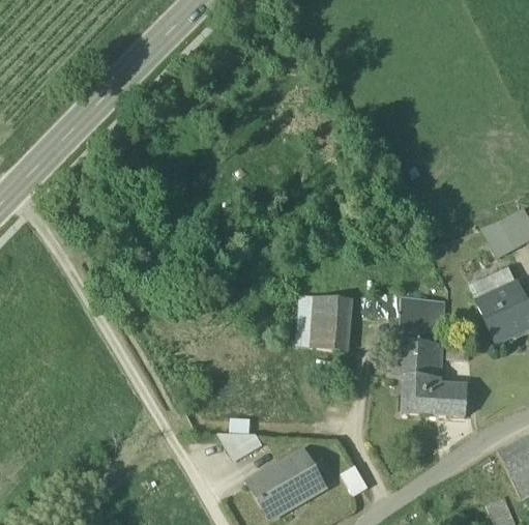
[(499,222),(515,249),(528,240),(528,219),(525,212),(503,221),(499,222)]
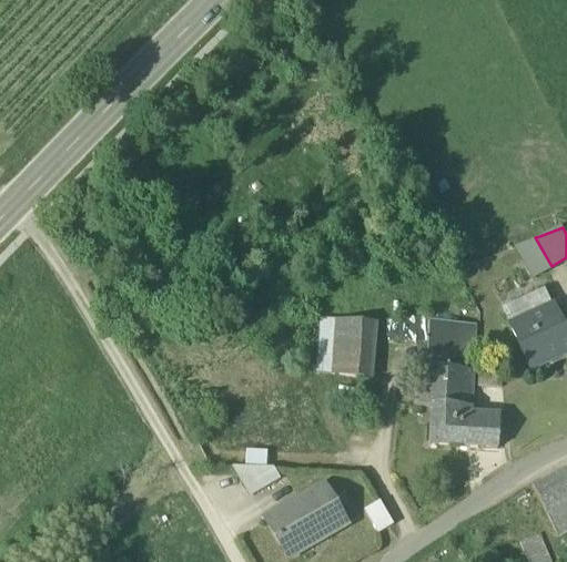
[(552,266),(535,237),(515,245),(532,275),(552,266)]
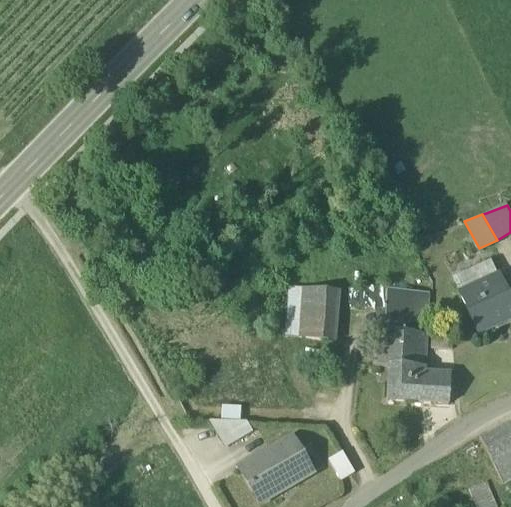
[(452,276),(460,291),(498,274),(490,258),(452,276)]
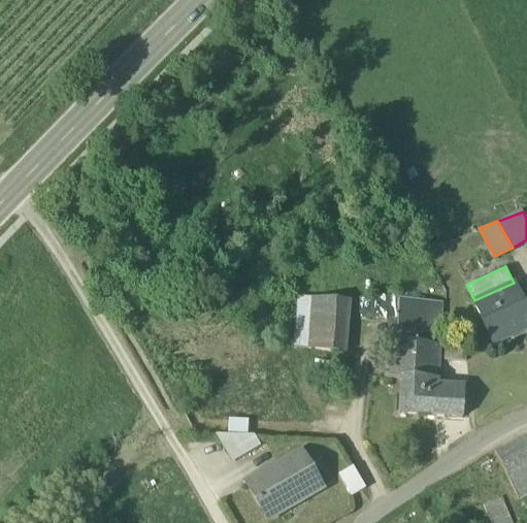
[(474,300),(494,342),(526,326),(526,312),(514,283),(474,300)]
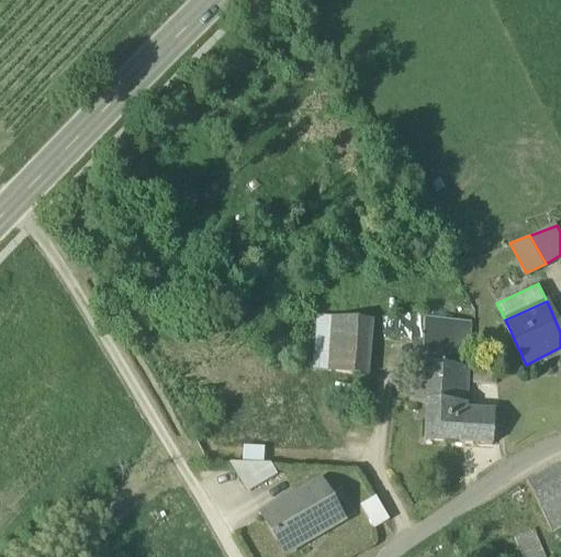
[(424,311),(385,313),(384,336),(412,336),(423,336),(424,315),(424,311)]
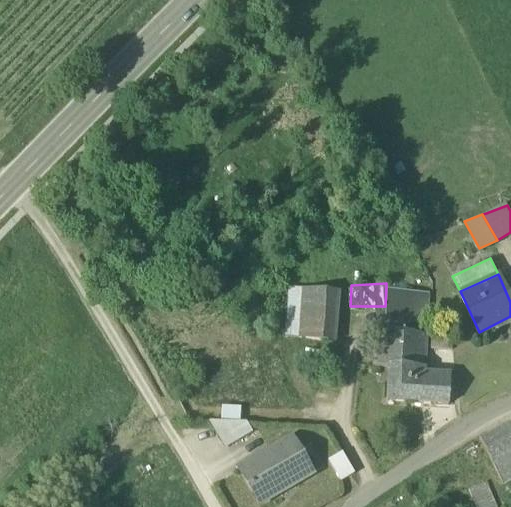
[(297,334),(301,286),(288,284),(284,332),(297,334)]
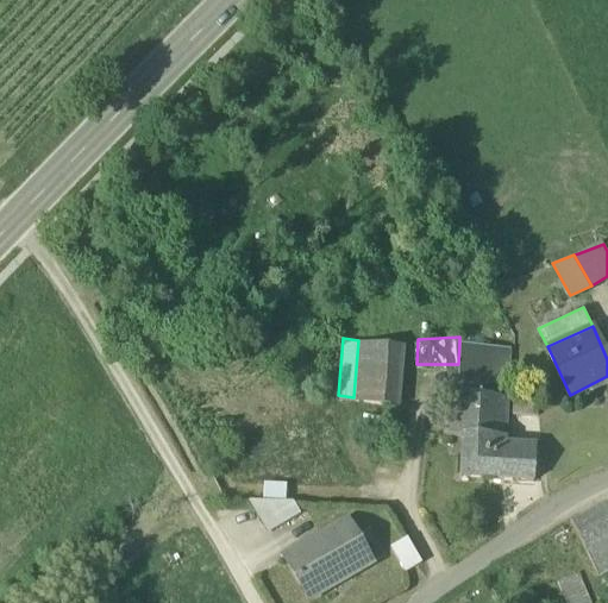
[(396,402),(400,364),(401,343),(400,343),(400,344),(358,340),(353,397),(396,402)]
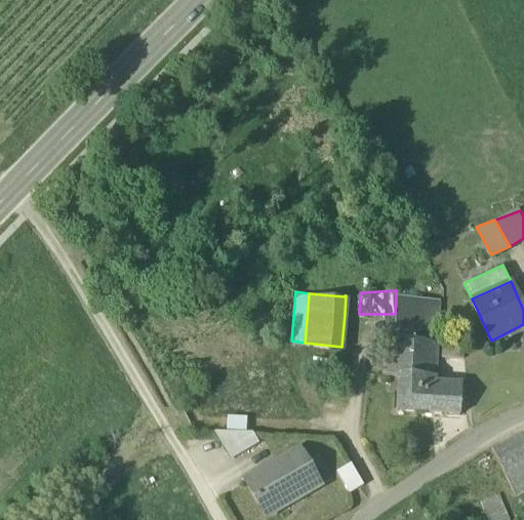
[(401,329),(400,336),(437,340),(440,297),(415,296),(396,294),(395,314),(394,328),(401,329)]
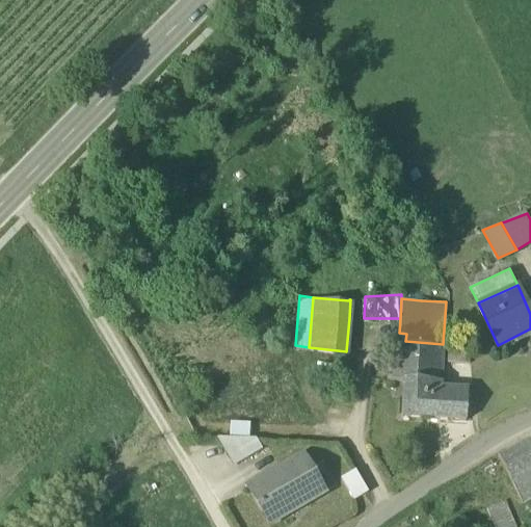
[(394,333),(399,333),(400,318),(390,318),(394,333)]
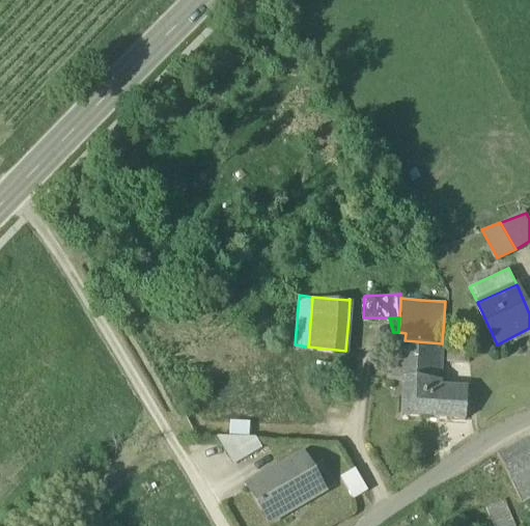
[(441,379),(442,343),(405,340),(394,339),(392,368),(388,368),(387,377),(392,377),(403,378),(403,377),(439,379),(441,379)]
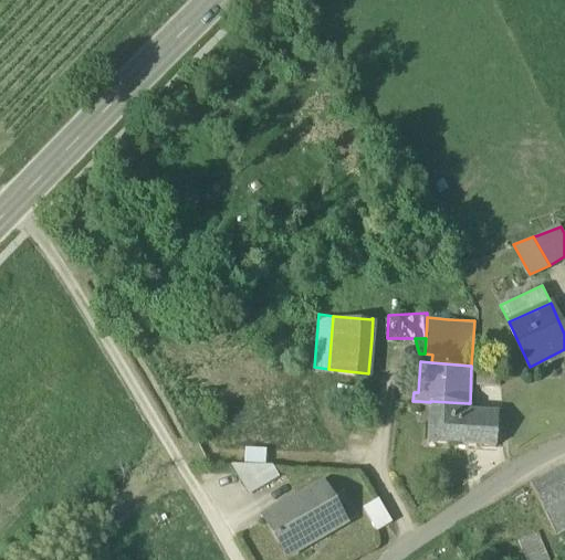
[(470,403),(468,403),(430,401),(430,402),(428,439),(497,443),(499,410),(470,408),(470,403)]
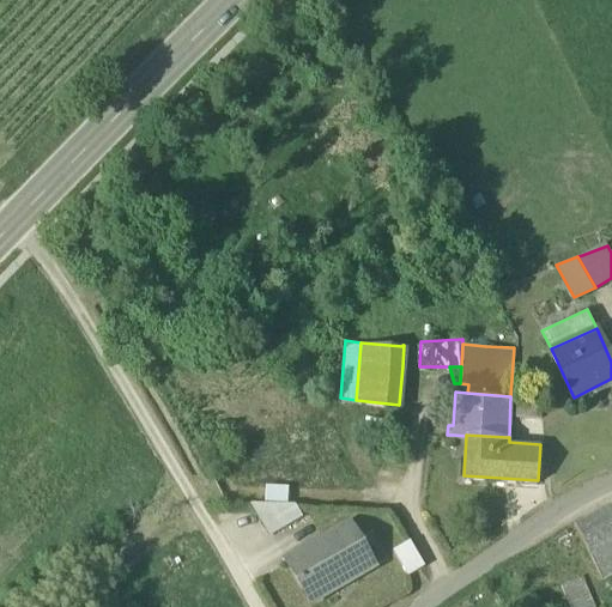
[(265,483),(265,501),(289,502),(289,483),(265,483)]
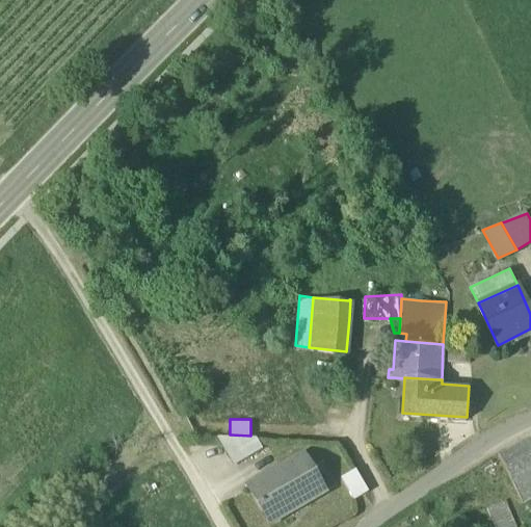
[(221,436),(237,463),(262,447),(256,437),(221,436)]
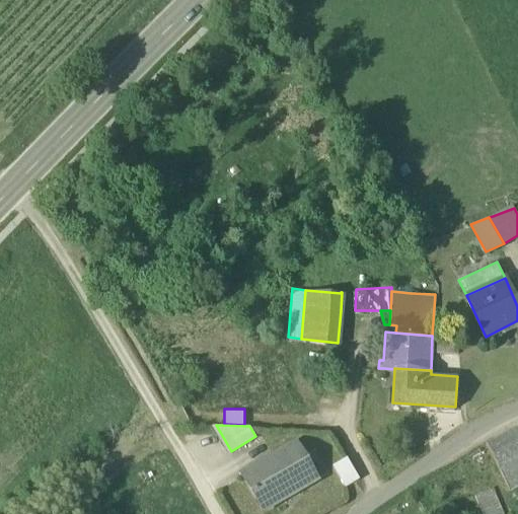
[(517,425),(487,442),(508,488),(517,483),(517,425)]
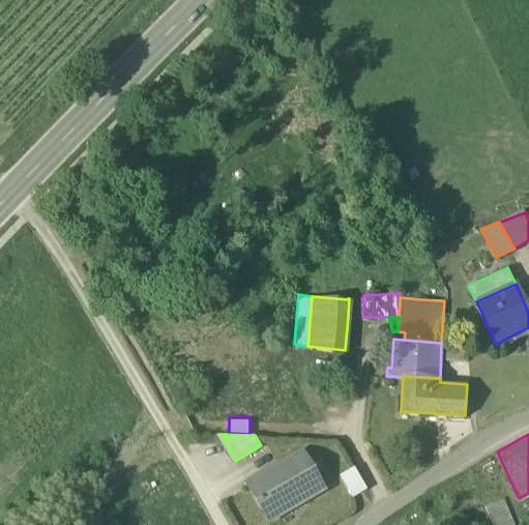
[(250,484),(269,518),(293,503),(292,502),(304,495),(305,497),(321,488),(301,454),(250,484)]
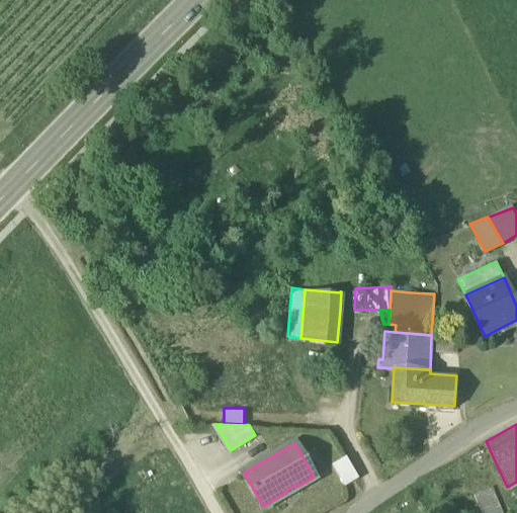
[(332,463),(344,484),(358,476),(346,455),(332,463)]
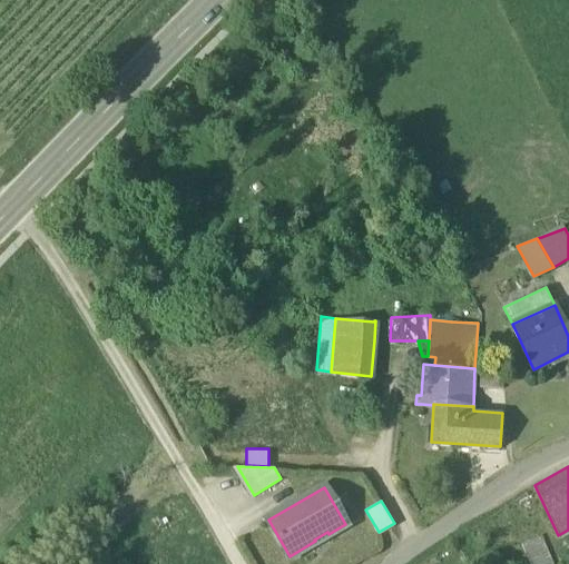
[(314,540),(315,541),(329,534),(327,532),(314,540)]
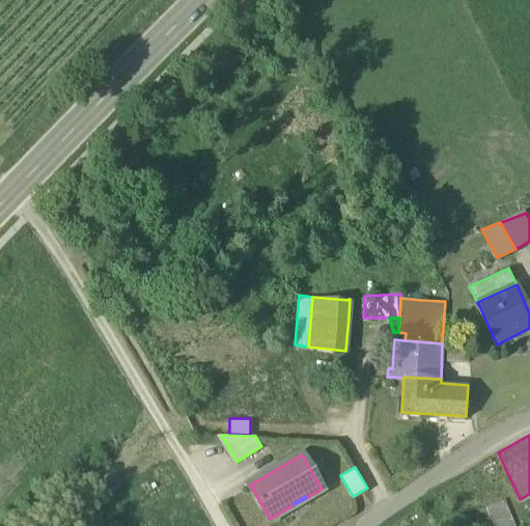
[(486,507),(493,525),(509,525),(517,524),(507,500),(486,507)]
